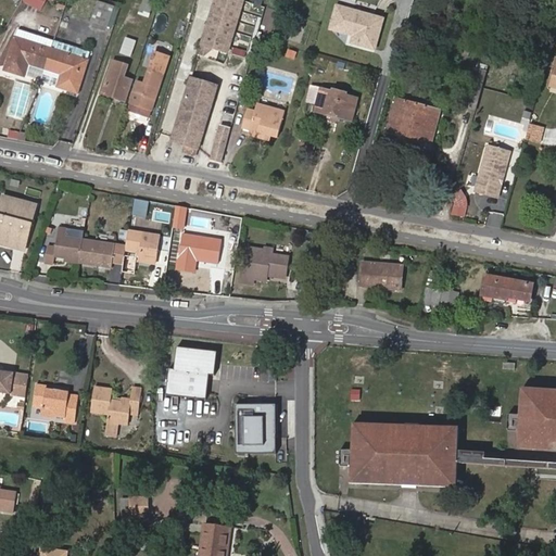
[(50,12),(54,0),(25,0),(25,4),(50,12)]
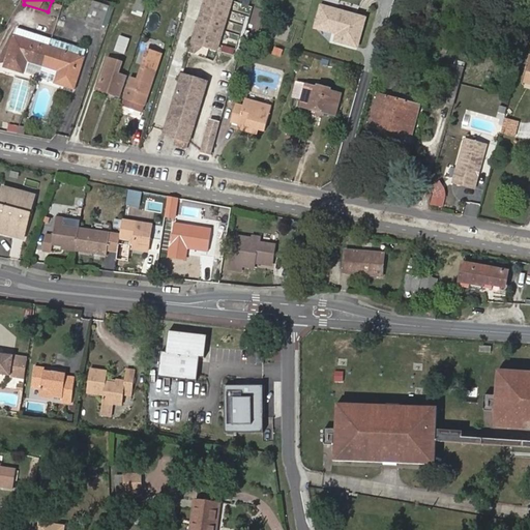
[(104,29),(113,6),(95,0),(94,0),(86,22),(104,29)]
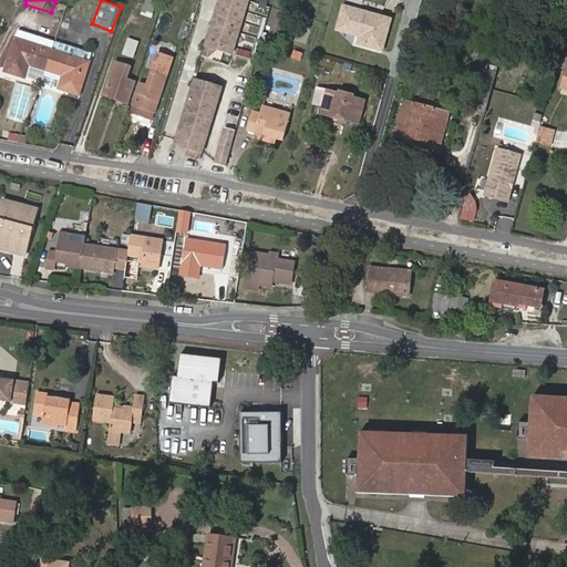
[(155,18),(158,0),(145,0),(143,16),(155,18)]
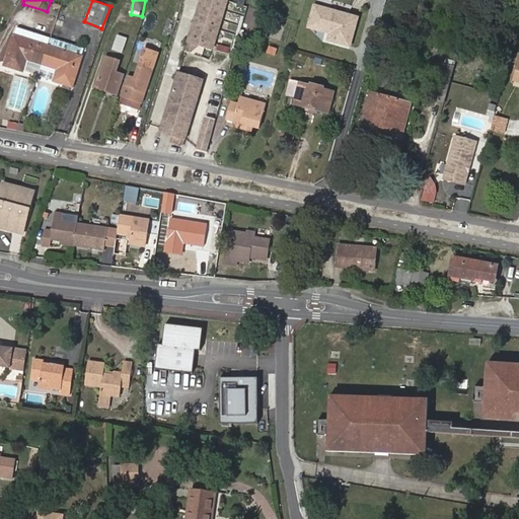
[(226,0),(202,0),(190,41),(212,48),(226,0)]
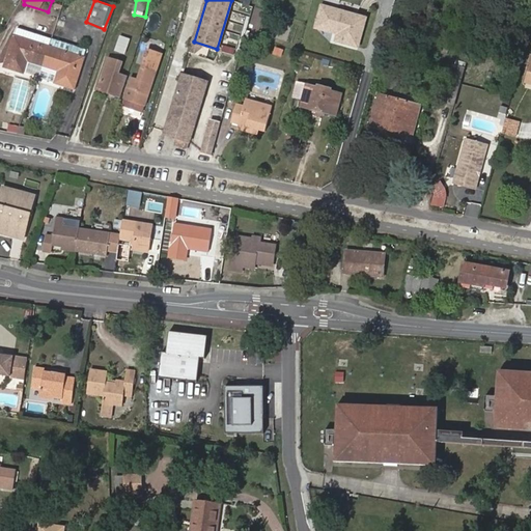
[(367,17),(323,4),(316,26),(339,32),(337,39),(359,45),(367,17)]
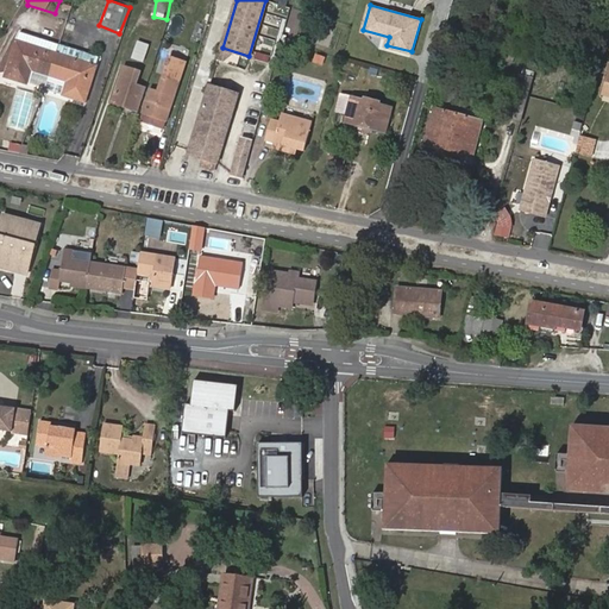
[(17,41),(43,48),(46,37),(20,29),(17,41)]
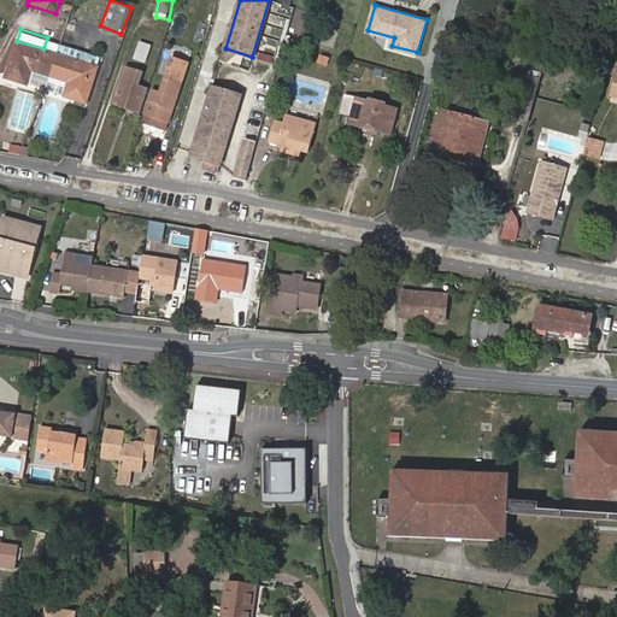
[(58,53),(62,42),(47,37),(43,48),(58,53)]
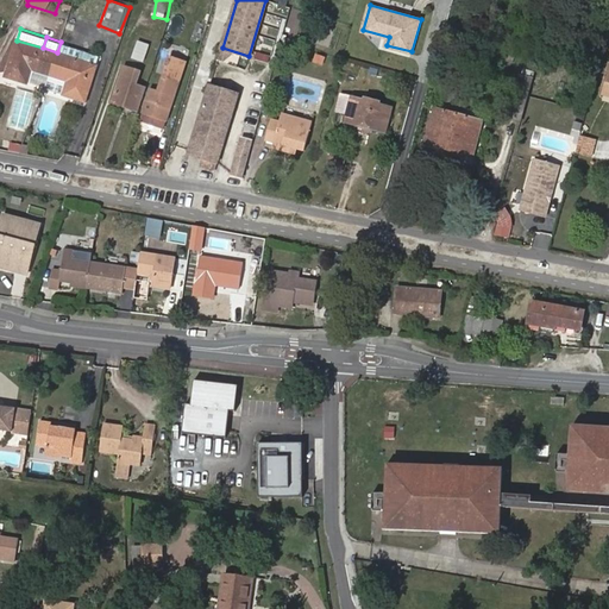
[(150,43),(140,39),(133,57),(144,61),(150,43)]
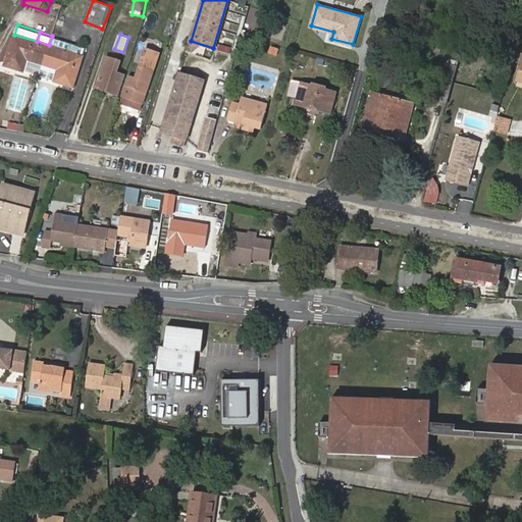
[(27,59),(43,64),(49,45),(37,41),(14,35),(4,65),(22,71),(27,59)]
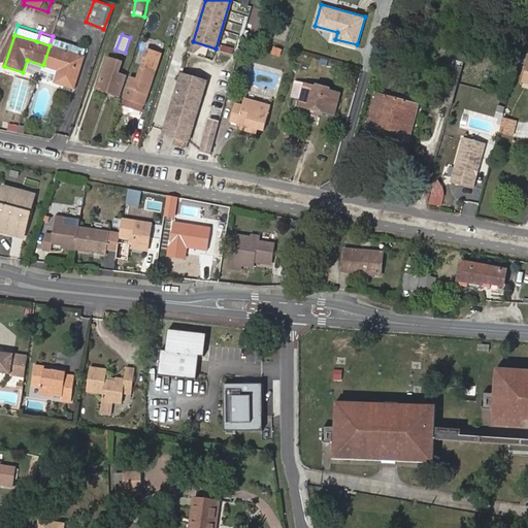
[(85,56),(88,46),(53,36),(50,45),(85,56)]
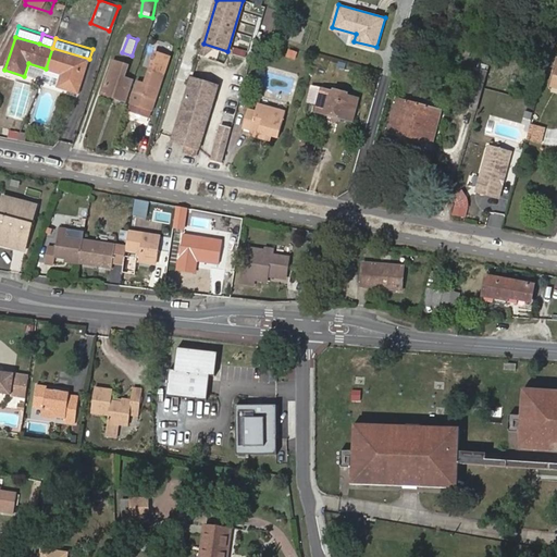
[(52,48),(46,69),(62,74),(59,87),(78,93),(89,59),(52,48)]
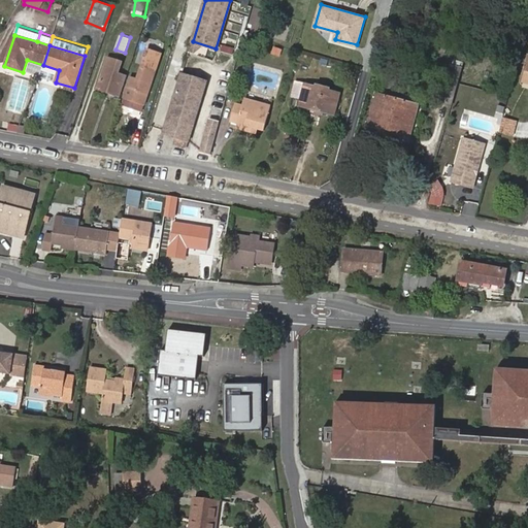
[(159,53),(146,50),(141,67),(154,70),(159,53)]
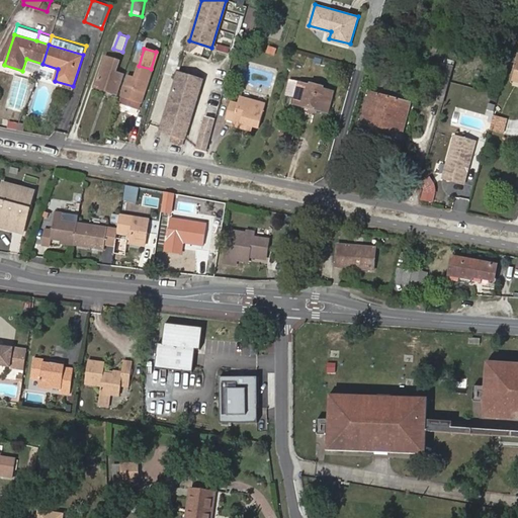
[(118,94),(125,72),(117,69),(119,61),(107,57),(97,87),(118,94)]
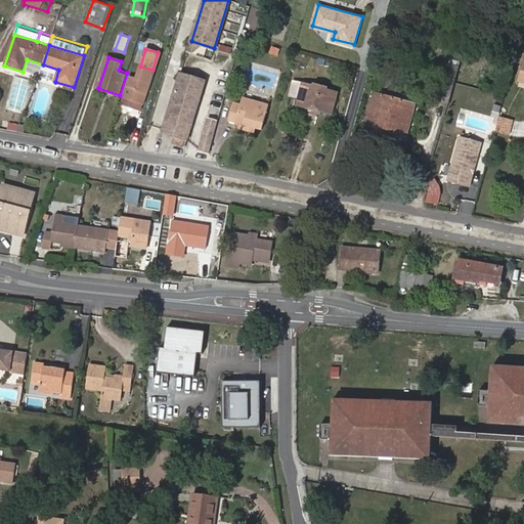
[(447,62),(439,94),(437,101),(449,104),(460,66),(447,62)]
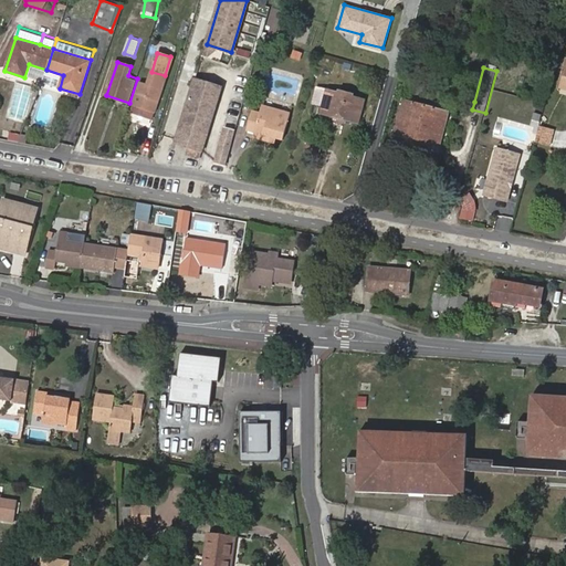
[(165,75),(152,72),(147,84),(142,83),(134,107),(154,114),(165,75)]
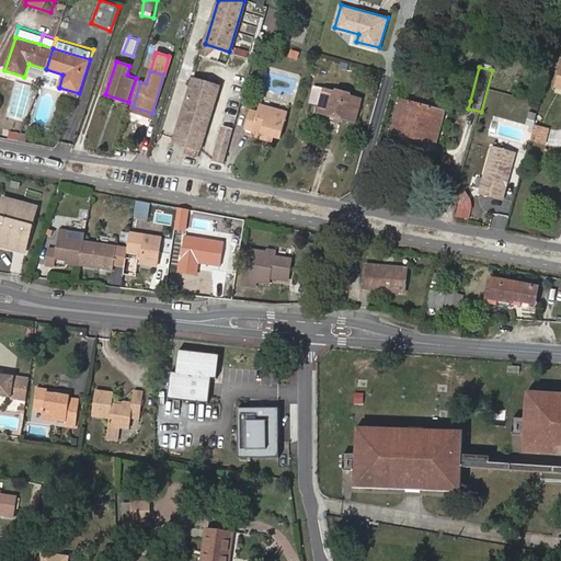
[(219,88),(194,80),(175,141),(202,148),(219,88)]
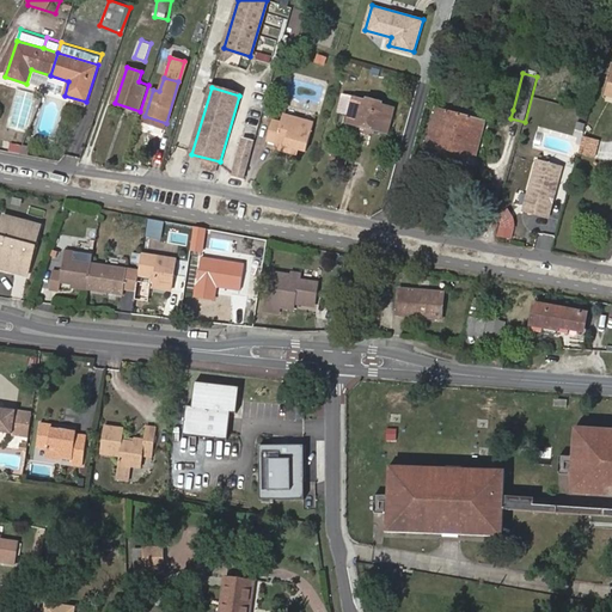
[(367,102),(355,99),(349,122),(361,126),(362,122),(374,126),(373,129),(387,132),(392,108),(380,104),(380,102),(369,98),(367,102)]
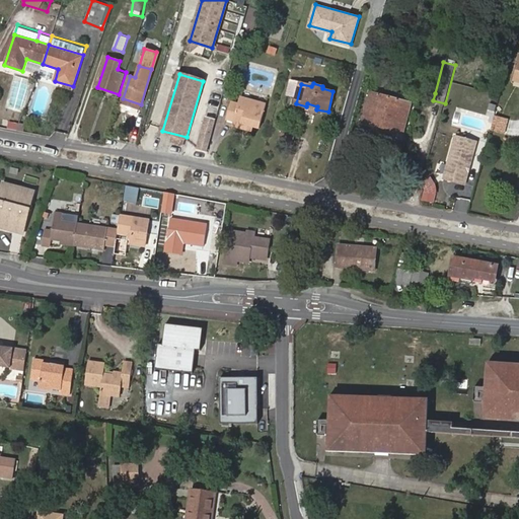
[(411,102),(372,92),(363,123),(403,133),(411,102)]
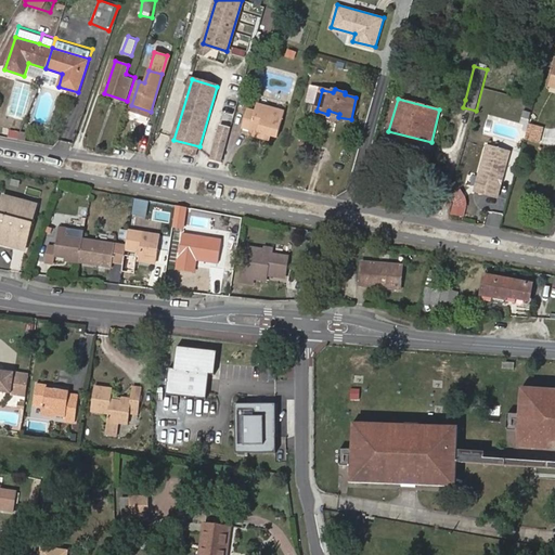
[(266,131),(272,133),(279,134),(285,110),(260,104),(258,111),(250,108),(245,127),(252,129),(249,134),(263,138),(266,131)]
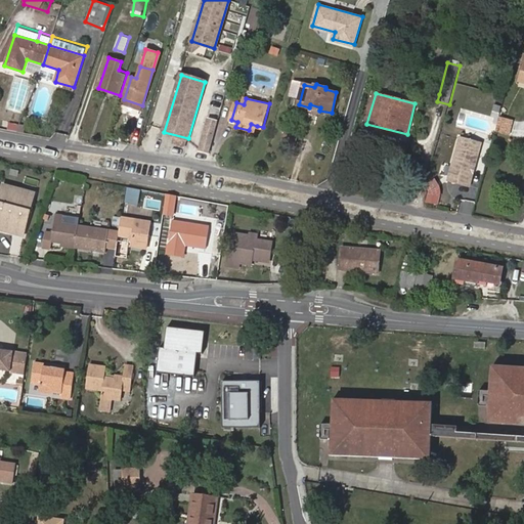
[(140,112),(142,105),(124,99),(122,106),(140,112)]
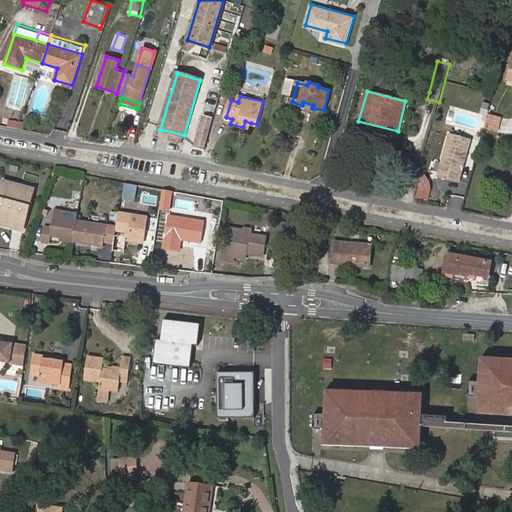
[(502,117),(489,114),(485,128),(498,131),(502,117)]
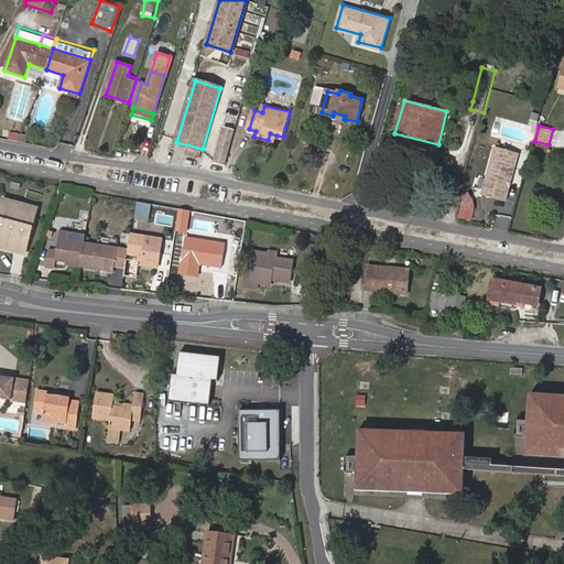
[(226,165),(236,130),(225,128),(216,162),(226,165)]
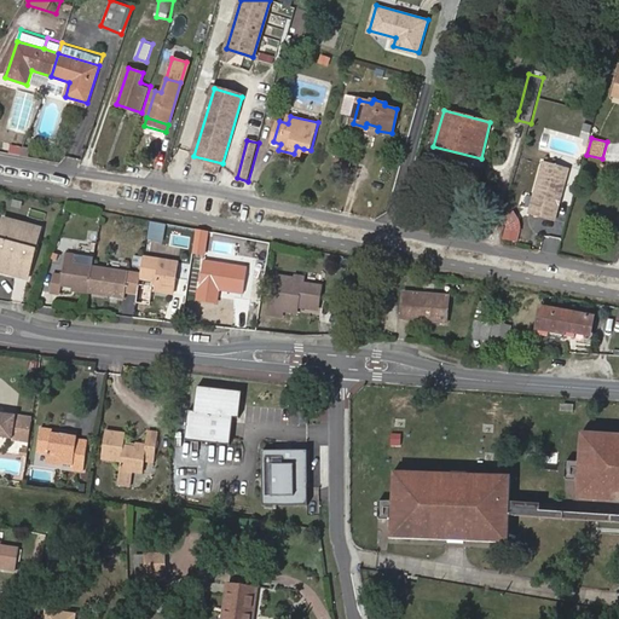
[(12,145),(10,155),(29,157),(30,148),(12,145)]
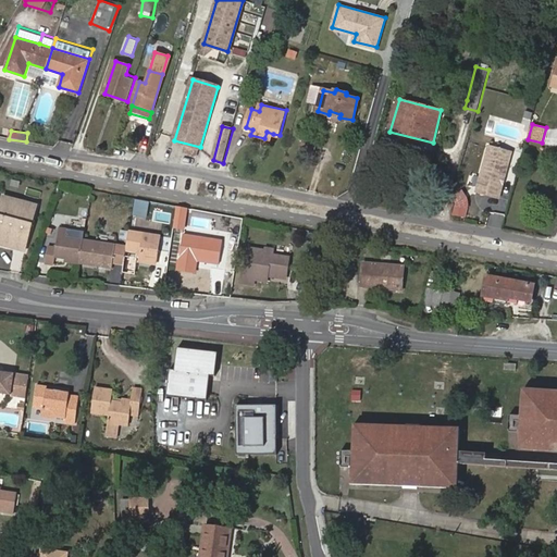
[(490,146),(478,192),(500,198),(512,151),(490,146)]
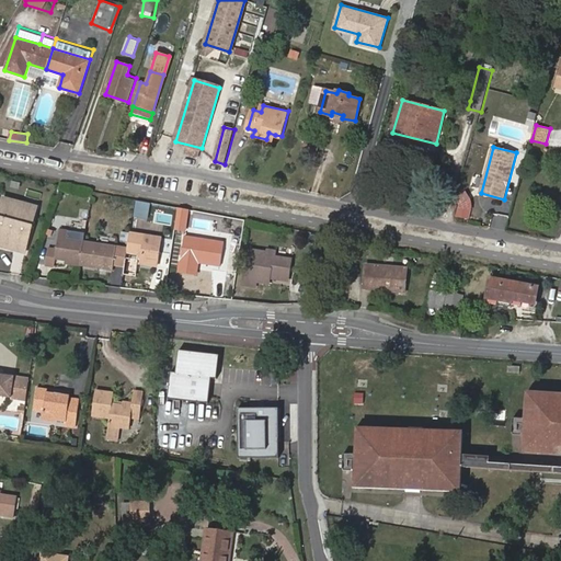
[(38,205),(4,196),(0,213),(0,243),(26,251),(38,205)]
